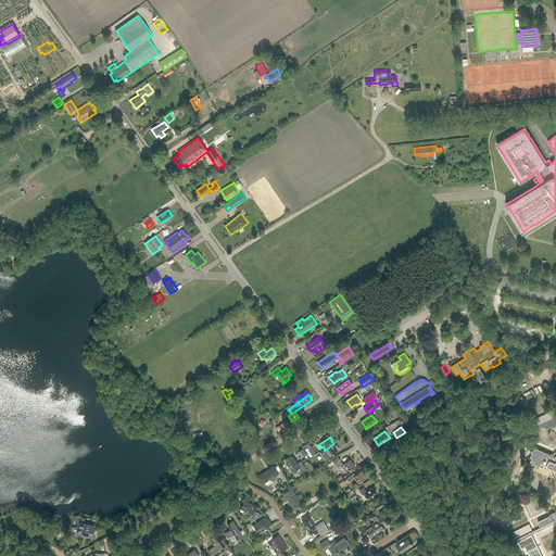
[(337,445),(336,446),(333,444),(324,451),(321,453),(327,460),(331,457),(330,456),(340,449),(337,445)]
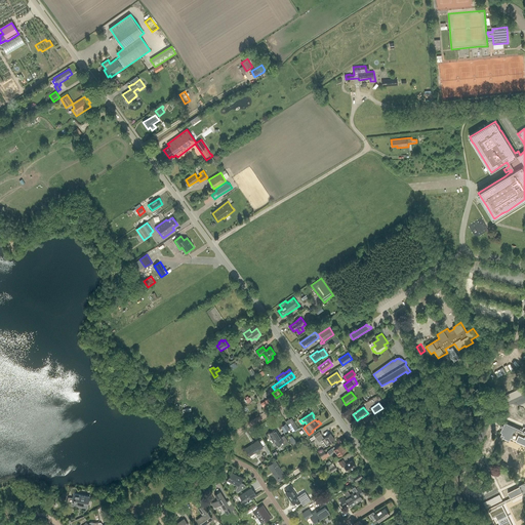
[(524,428),(523,430),(521,429),(520,430),(506,422),(501,432),(502,433),(501,435),(505,436),(503,438),(510,441),(511,438),(524,443),(524,482),(519,486),(520,487),(508,492),(511,498),(523,492),(524,495),(524,494),(524,428)]
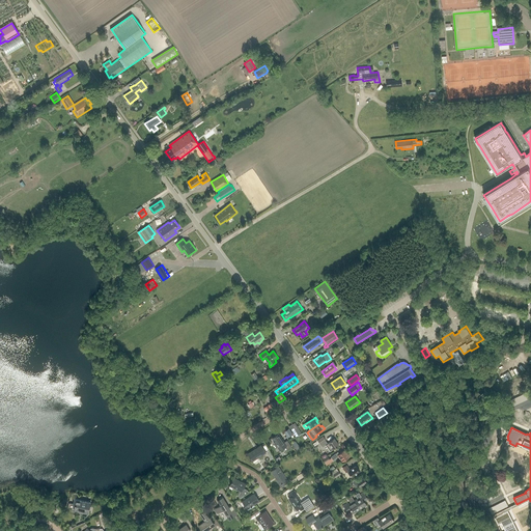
[(289,428),(284,431),(287,438),(292,434),(289,428)]
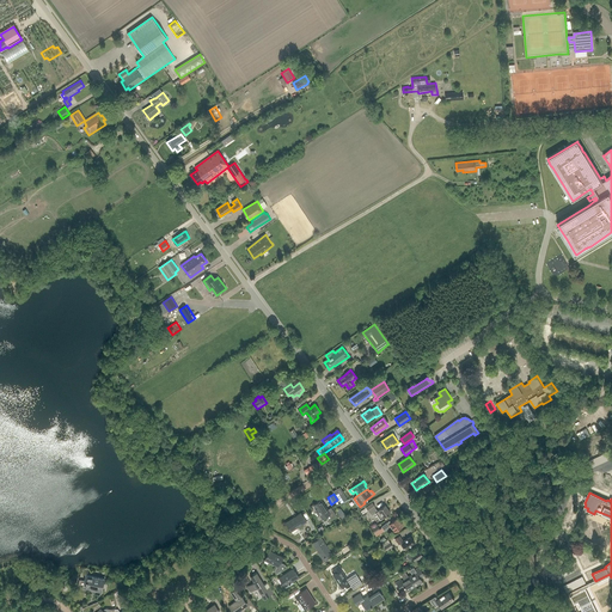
[(222,507),(224,508),(227,515),(232,513),(227,502),(222,505),(220,499),(214,502),(218,509),(222,507)]
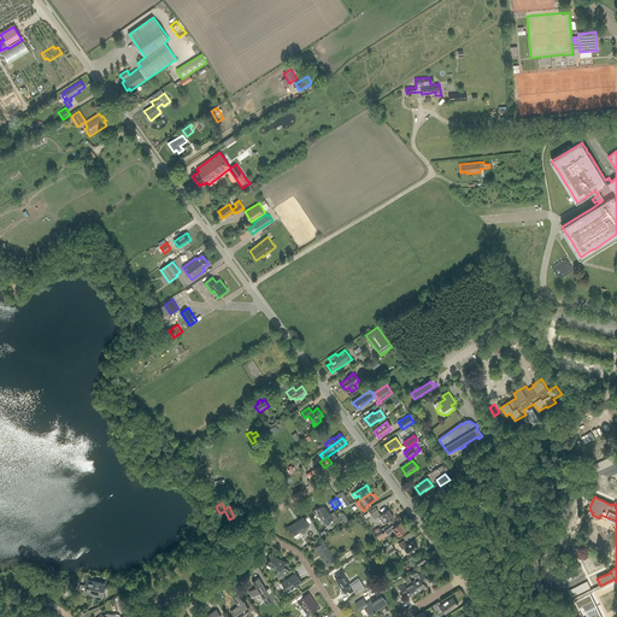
[(325,523),(331,519),(334,523),(340,519),(335,512),(331,515),(324,504),(317,510),(325,523)]
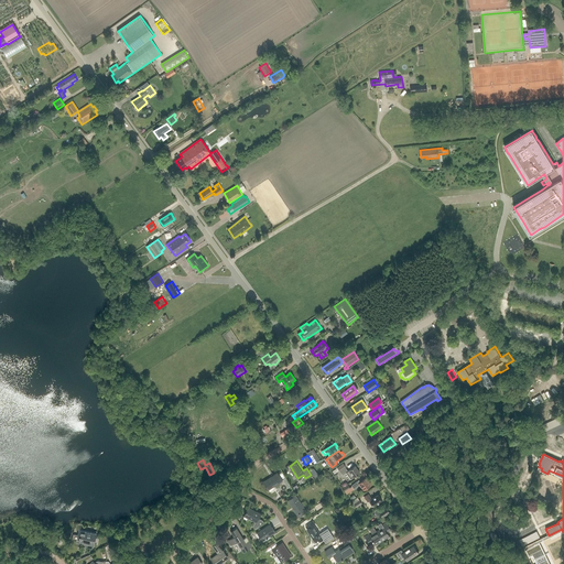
[(351,479),(360,473),(355,466),(348,472),(345,467),(346,467),(343,464),(337,468),(343,475),(346,473),(351,479)]
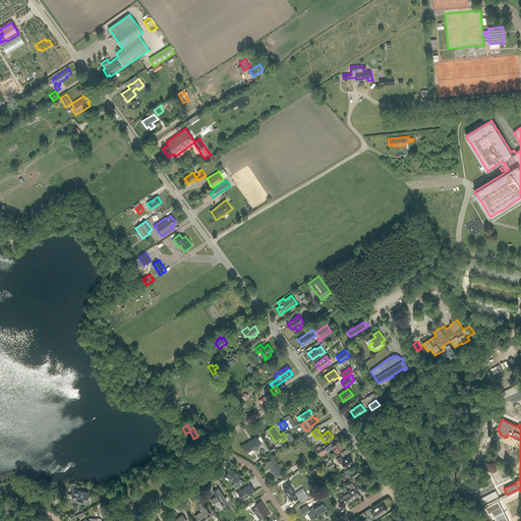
[(248,453),(262,444),(256,437),(243,446),(248,453)]
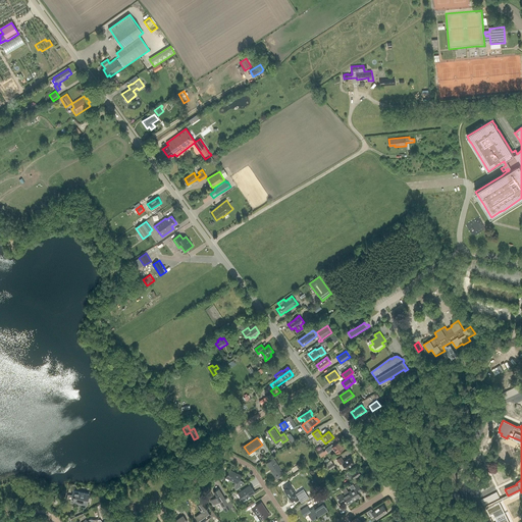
[(332,450),(336,455),(343,450),(337,444),(333,447),(332,448),(330,446),(325,450),(328,453),(332,450)]
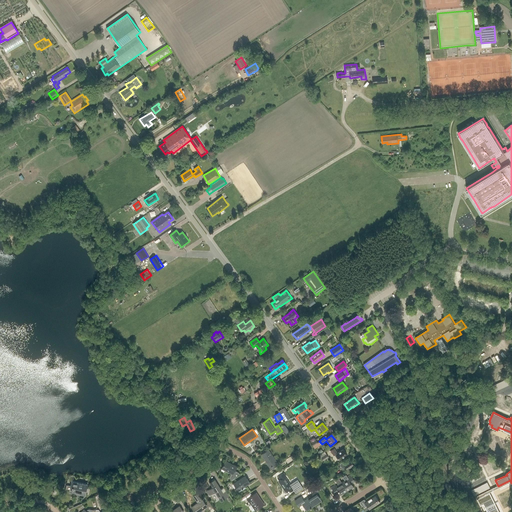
[(343,449),(338,453),(335,448),(331,451),(334,456),(336,454),(340,459),(347,455),(343,449)]
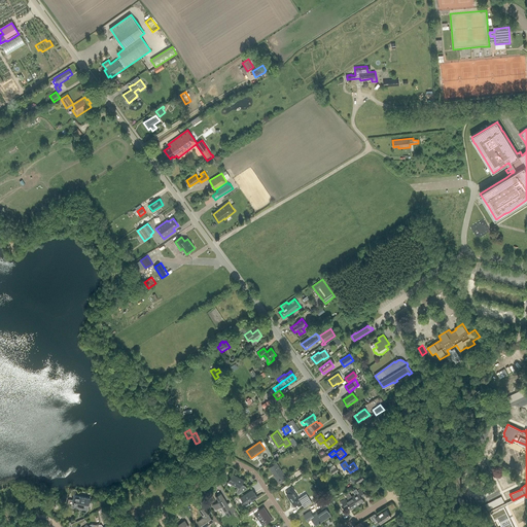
[(283,481),(286,479),(277,463),(270,468),(278,482),(282,479),(283,481)]
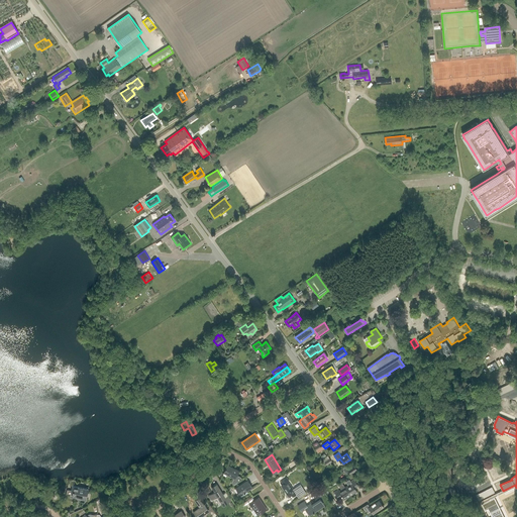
[(328,456),(323,459),(326,466),(332,461),(330,458),(329,458),(328,456)]
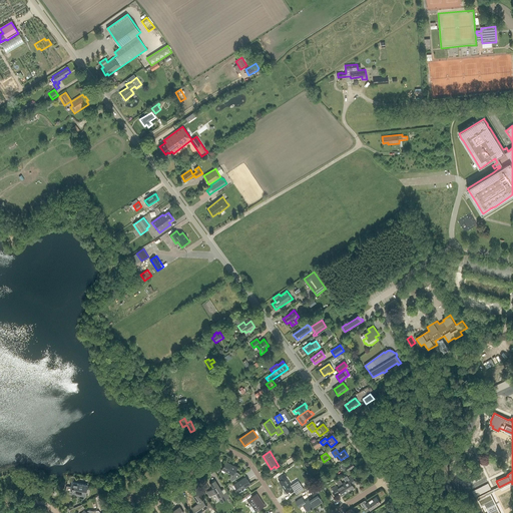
[(300,459),(297,454),(292,458),(295,462),(300,459)]
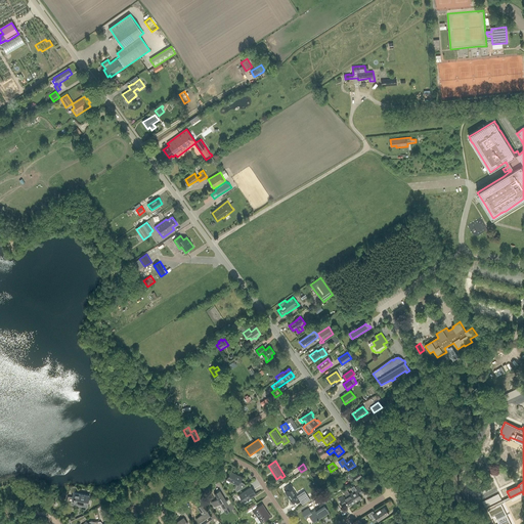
[(352,482),(355,480),(362,476),(358,470),(352,475),(350,472),(346,475),(348,477),(352,482)]
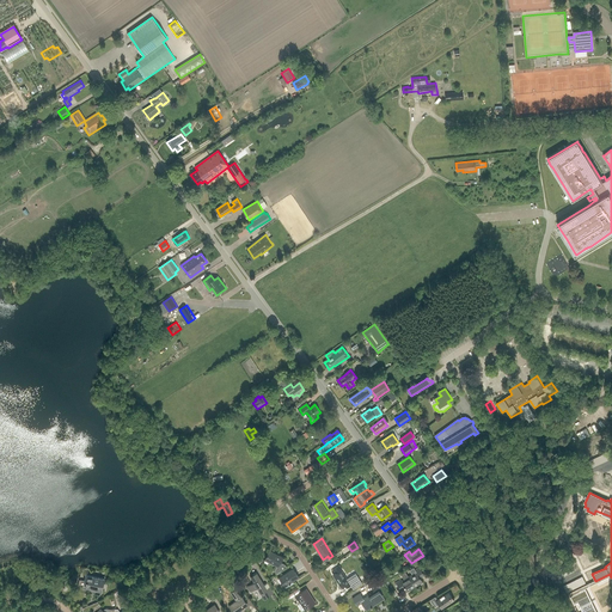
[(265,560),(277,565),(275,571),(276,574),(287,567),(287,565),(285,564),(281,563),(283,558),(270,551),(265,560)]
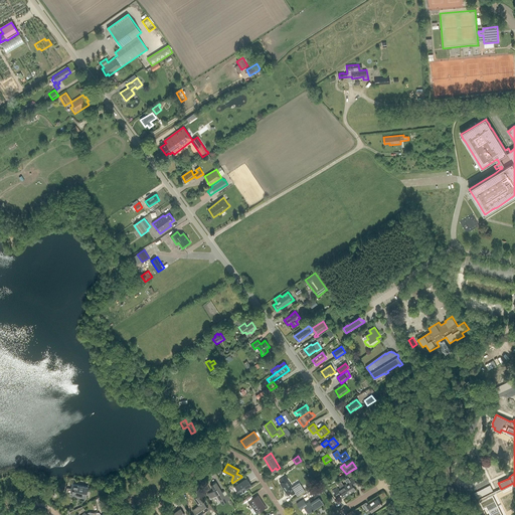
[(288,495),(291,493),(292,495),(296,492),(298,496),(305,491),(301,486),(294,490),(287,480),(288,479),(286,476),(281,479),(283,483),(281,484),(288,495)]
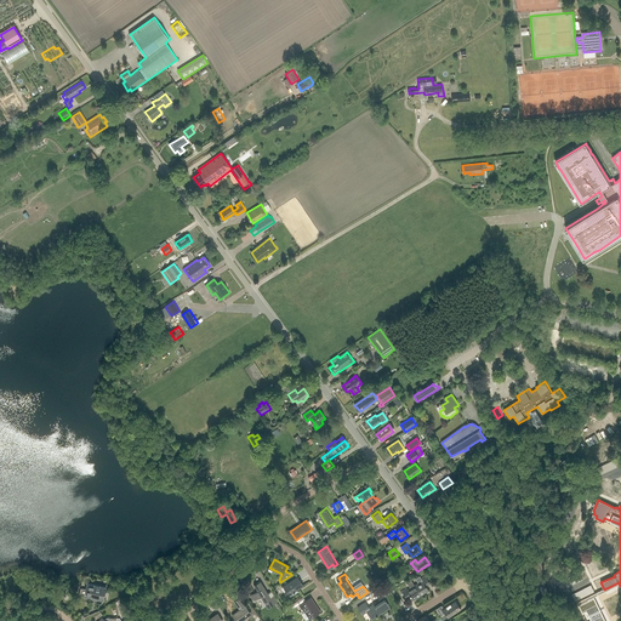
[(419,584),(415,585),(421,596),(429,591),(426,585),(429,582),(426,576),(421,579),(420,576),(416,579),(419,584)]
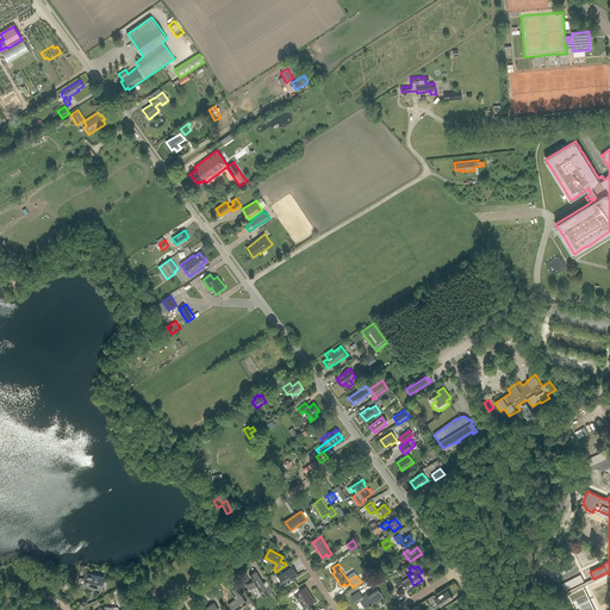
[(298,576),(292,567),(279,577),(286,587),(293,583),(292,580),(298,576)]
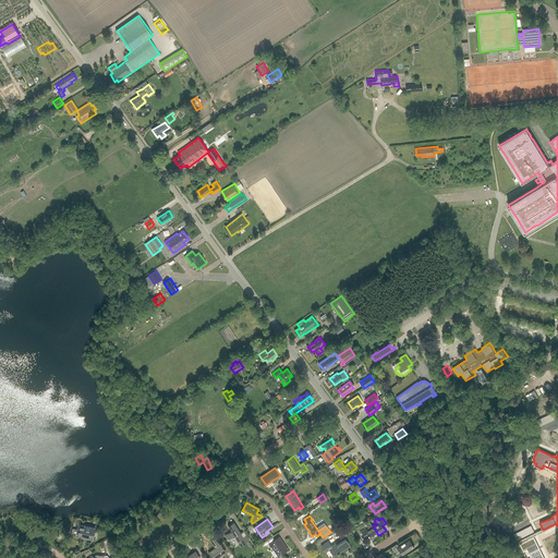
[(351,525),(353,529),(363,522),(361,519),(353,523),(354,523),(351,525)]
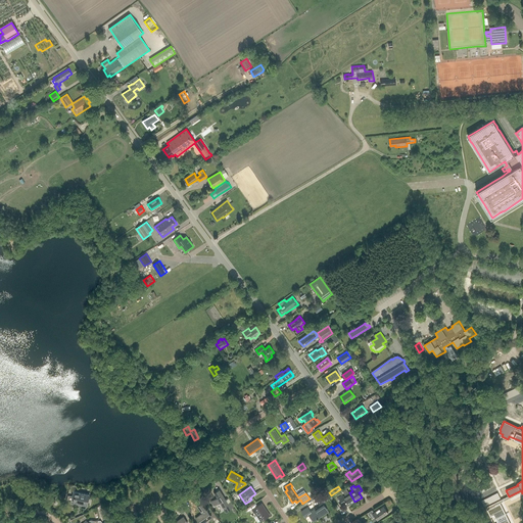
[(229,498),(226,501),(220,489),(215,492),(218,497),(211,502),(215,507),(221,503),(226,512),(235,507),(229,498)]
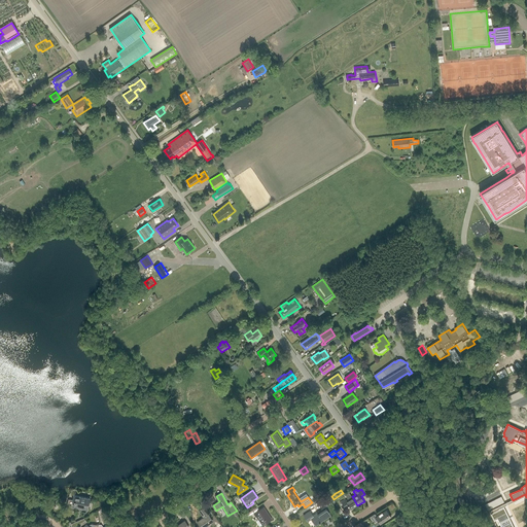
[(324,494),(319,497),(323,503),(327,500),(324,494)]
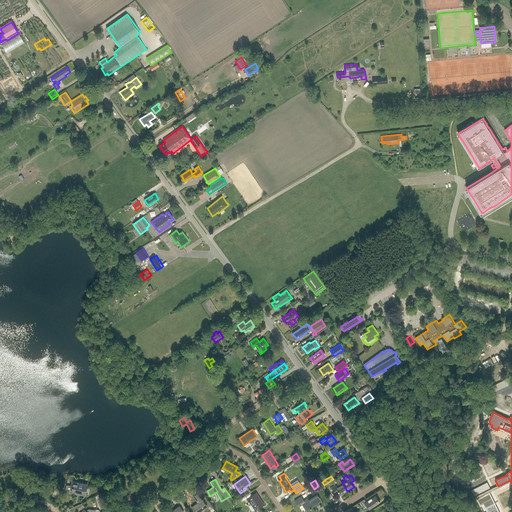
[(70,486),(67,486),(66,491),(85,495),(86,490),(88,482),(86,482),(85,484),(71,482),(70,486)]
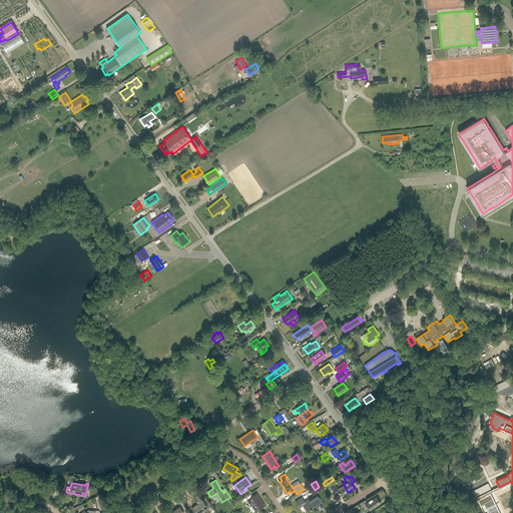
[(348,492),(343,483),(338,487),(337,486),(332,488),(336,494),(339,492),(342,496),(348,492)]
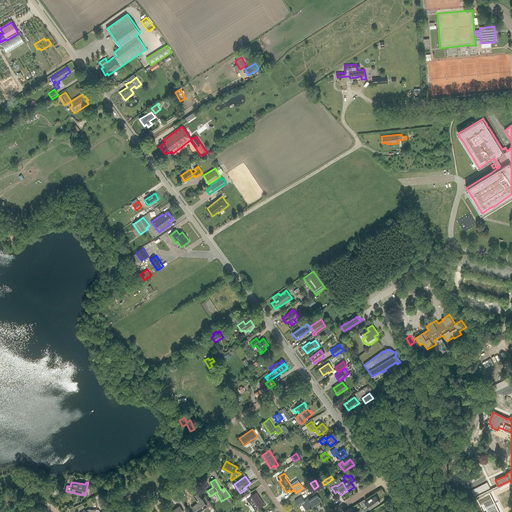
[(203,500),(202,500),(198,493),(194,496),(198,503),(192,507),(195,511),(199,511),(207,507),(203,500)]
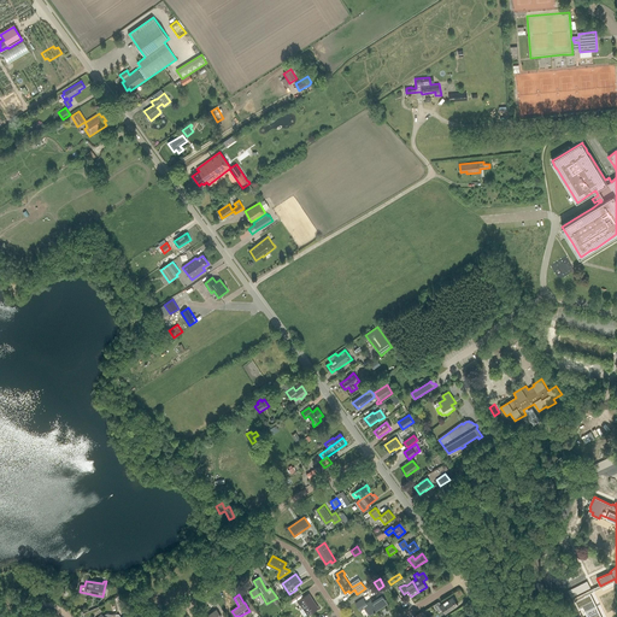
[(310,594),(299,601),(307,615),(318,609),(310,594)]
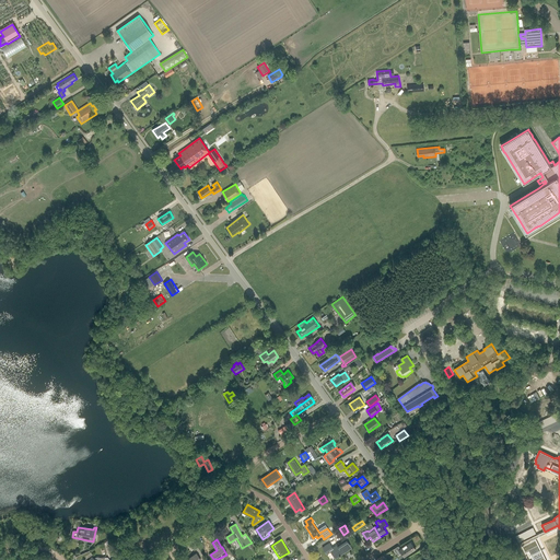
[(546,559),(536,539),(522,546),(526,553),(529,551),(533,559),(546,559)]
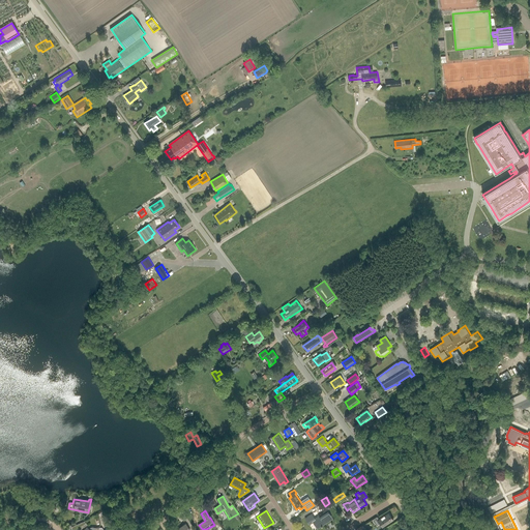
[(332,519),(327,511),(315,520),(313,516),(306,519),(310,524),(314,522),(318,528),(332,519)]
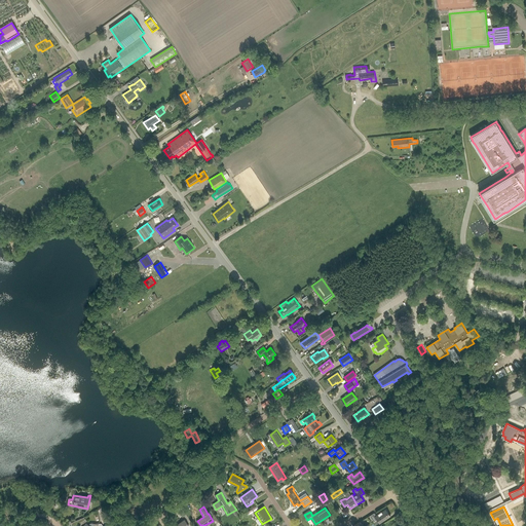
[(370,516),(374,522),(388,512),(386,509),(376,516),(374,513),(370,516)]
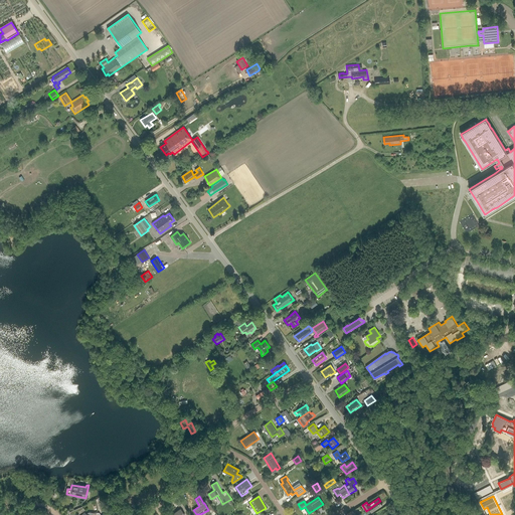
[(380,501),(366,511),(368,514),(371,512),(383,505),(380,501)]
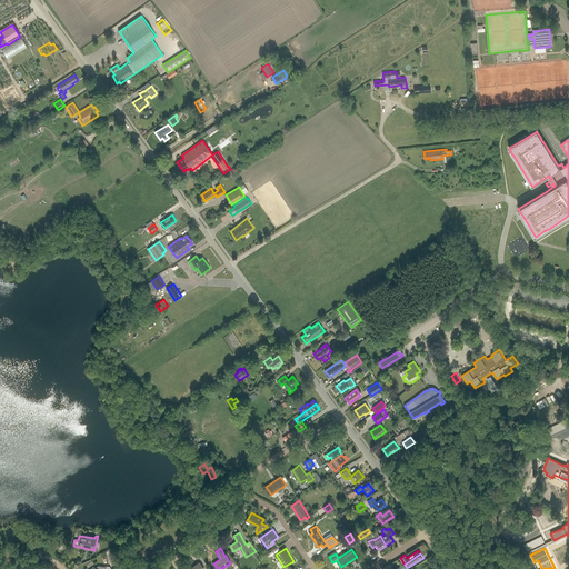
[(78,566),(79,568),(80,568),(88,566),(89,565),(92,562),(93,562),(91,559),(78,566)]
